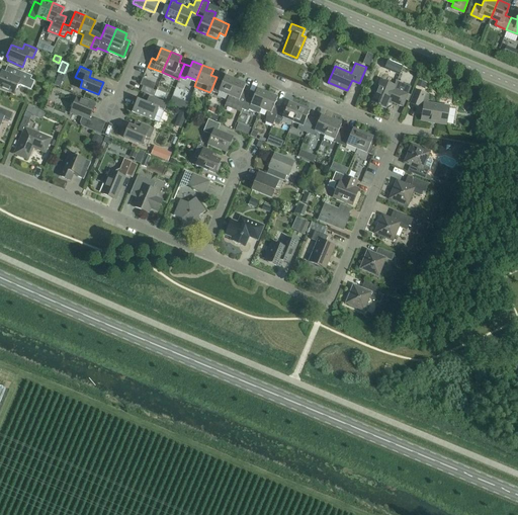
[(1,69),(0,71),(0,85),(13,91),(16,84),(19,83),(30,87),(34,78),(30,77),(31,73),(19,69),(17,75),(1,69)]
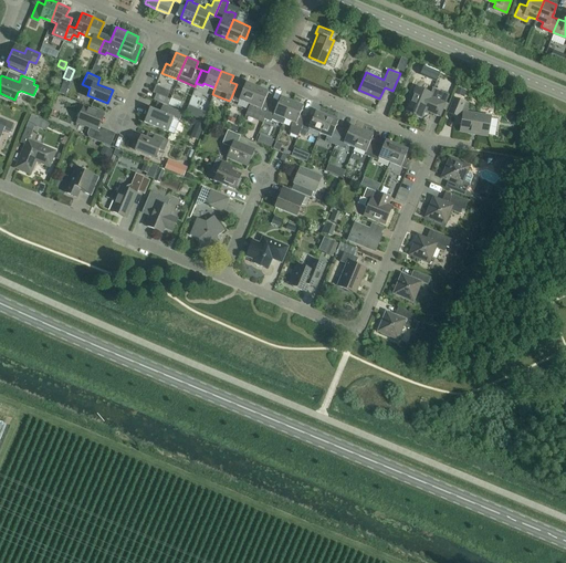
[(242,86),(237,84),(231,97),(238,100),(238,97),(250,102),(257,85),(245,81),(242,86)]
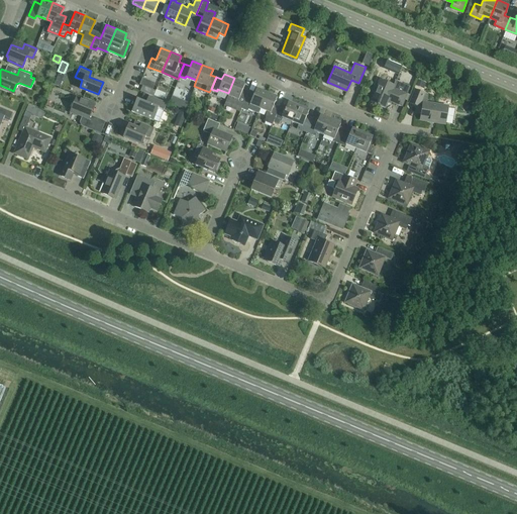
[(418,77),(415,84),(423,87),(426,80),(418,77)]
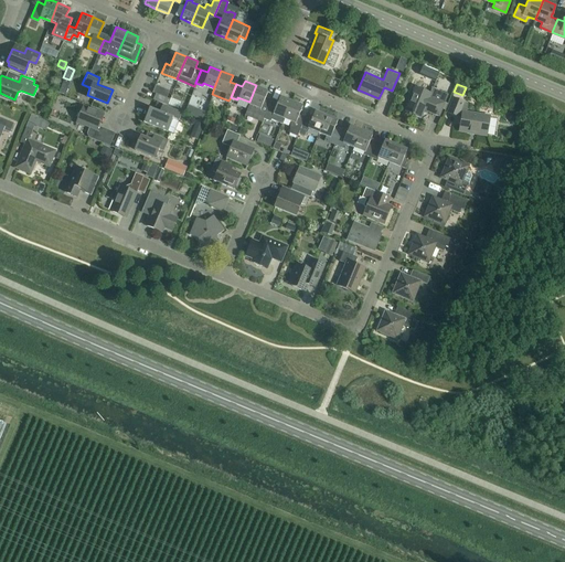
[(263,117),(266,112),(265,112),(272,97),(265,95),(267,89),(256,85),(249,102),(256,105),(253,113),(263,117)]
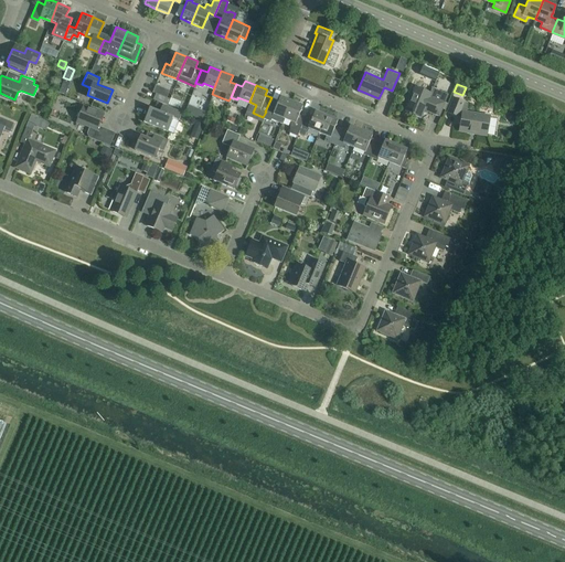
[(414,85),(404,109),(420,116),(424,108),(428,109),(438,114),(445,101),(448,92),(432,85),(429,91),(414,85)]
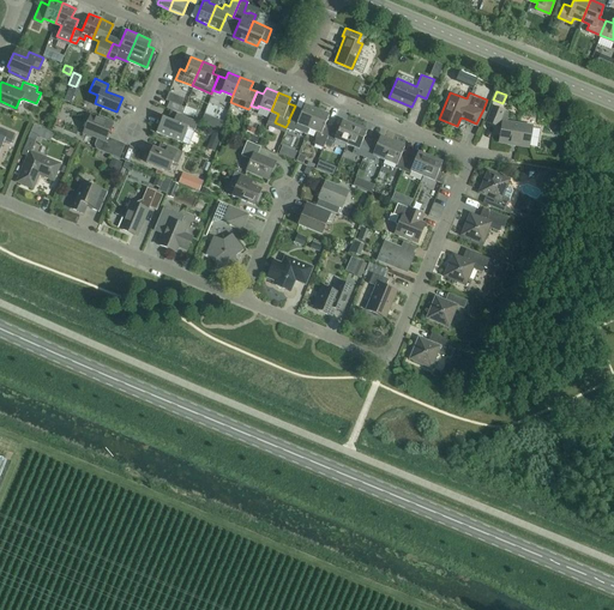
[(185,106),(169,98),(166,106),(181,112),(185,106)]
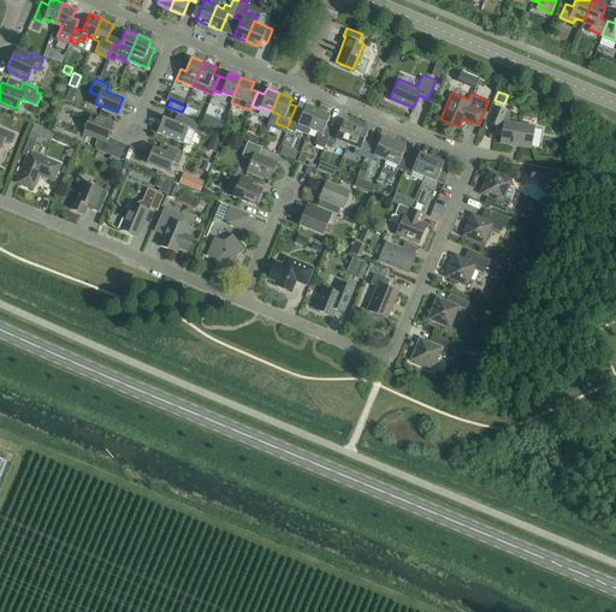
[(185,106),(182,112),(194,117),(196,108),(185,104),(185,106)]
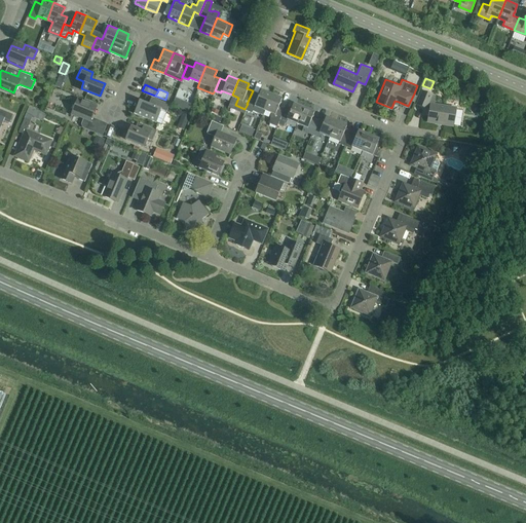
[(254,104),(264,108),(271,92),(260,88),(258,92),(253,90),(247,104),(248,104),(253,106),(254,104)]
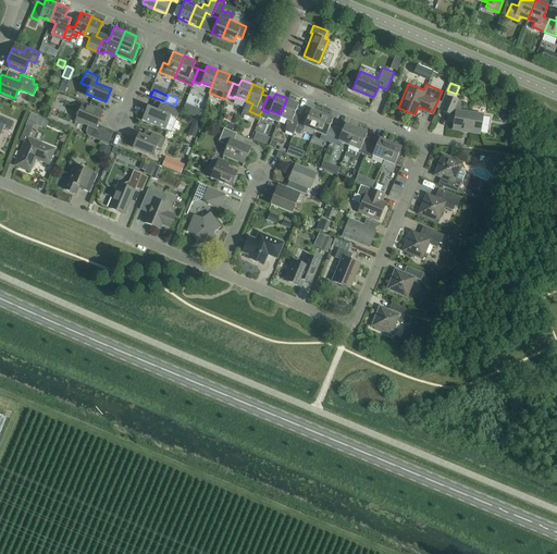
[(456,109),(457,99),(447,95),(441,109),(452,113),(455,113),(453,126),(479,131),(482,113),(456,109)]
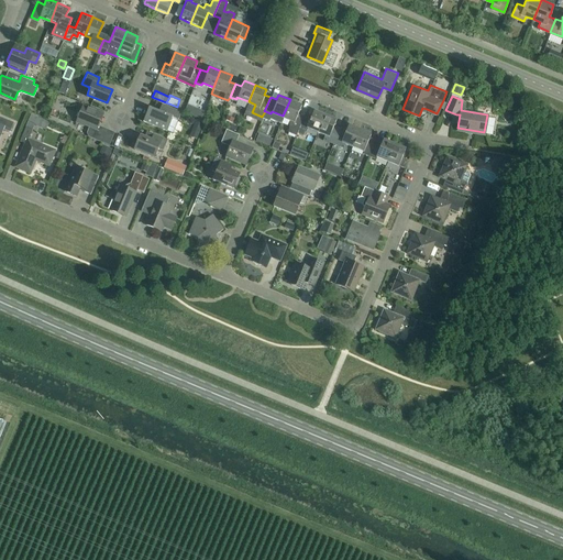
[(301,103),(290,99),(283,116),(294,121),(293,125),(298,128),(304,114),(298,112),(301,103)]
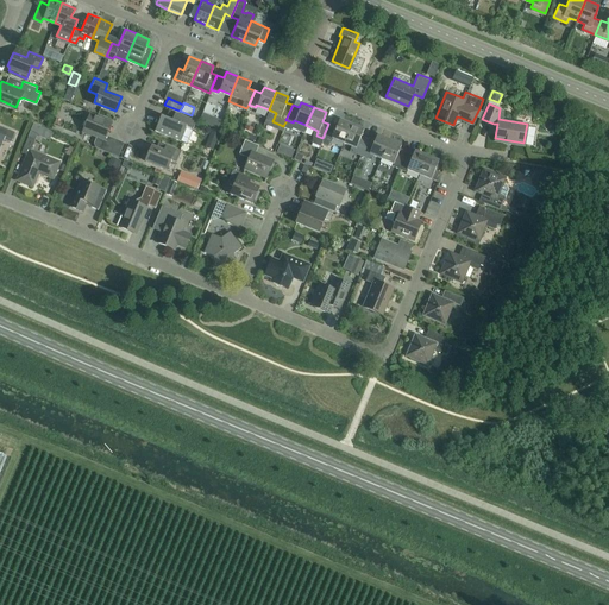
[(174,109),(170,117),(161,113),(156,126),(169,132),(170,139),(179,143),(186,139),(189,132),(187,125),(192,127),(195,119),(174,109)]
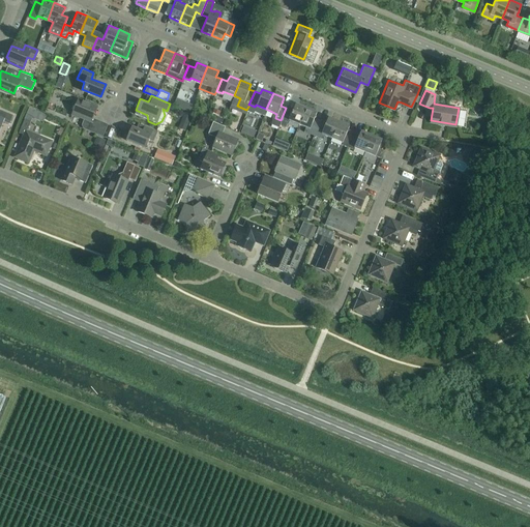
[(96,132),(100,120),(92,116),(96,107),(78,98),(71,112),(84,116),(81,123),(83,126),(96,132)]
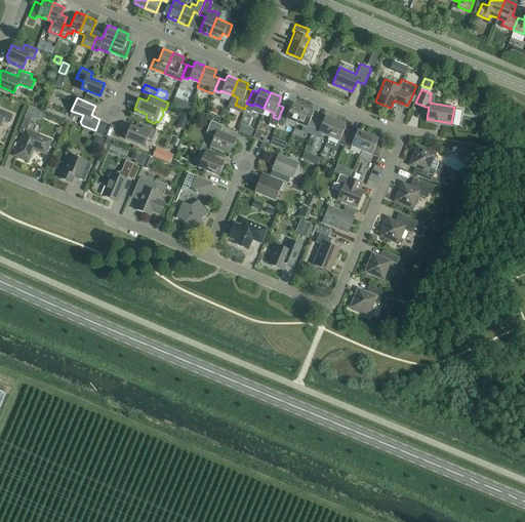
[(185,99),(182,106),(188,109),(190,102),(185,99)]
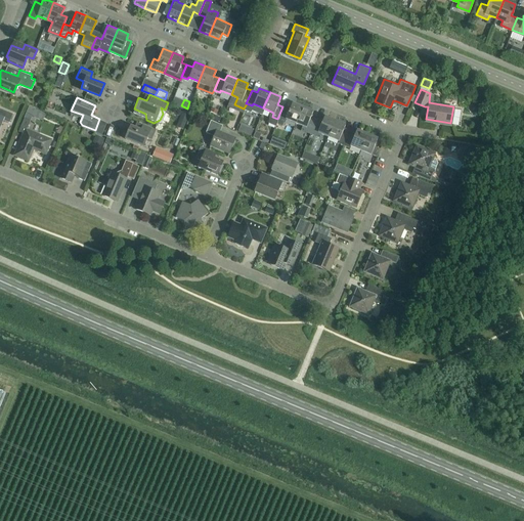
[(286,117),(296,122),(302,105),(292,101),(289,110),(282,106),(277,119),(276,122),(282,124),(286,117)]
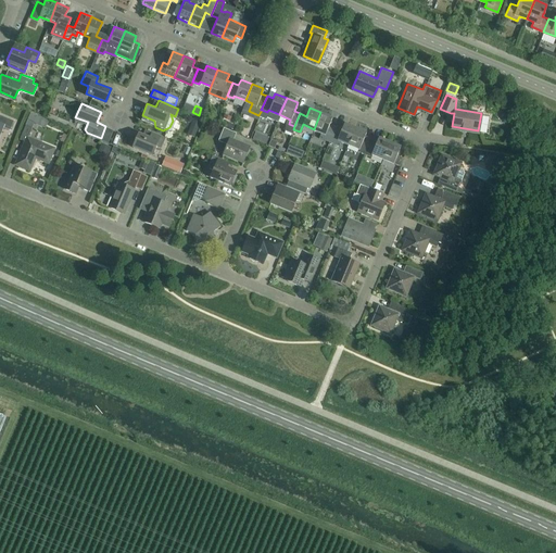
[(30,111),(27,118),(33,121),(36,113),(30,111)]
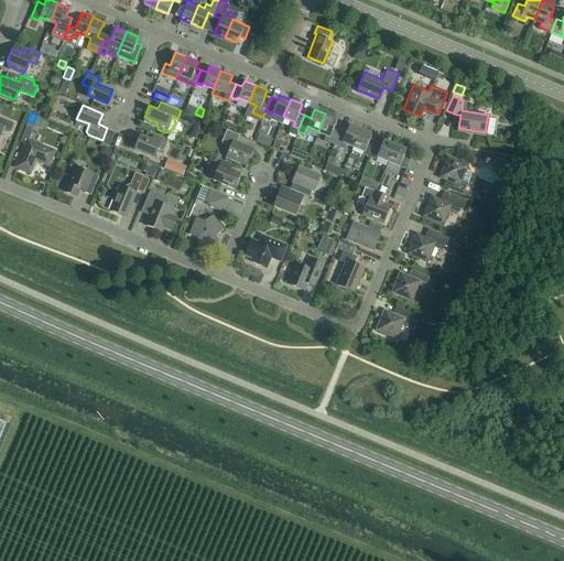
[(334,142),(339,127),(334,125),(336,118),(325,114),(318,131),(325,133),(324,138),(334,142)]
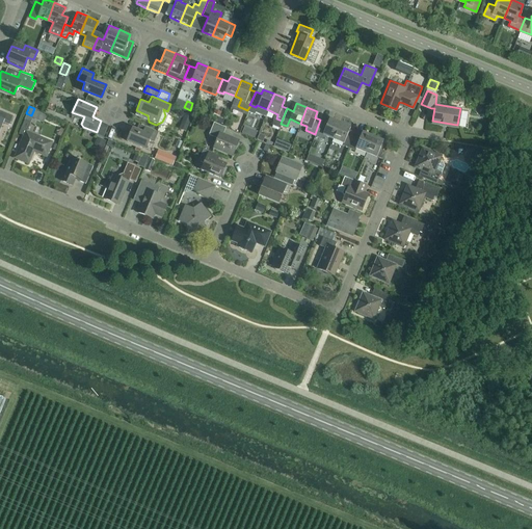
[(9,123),(12,113),(0,108),(0,124),(2,120),(9,123)]
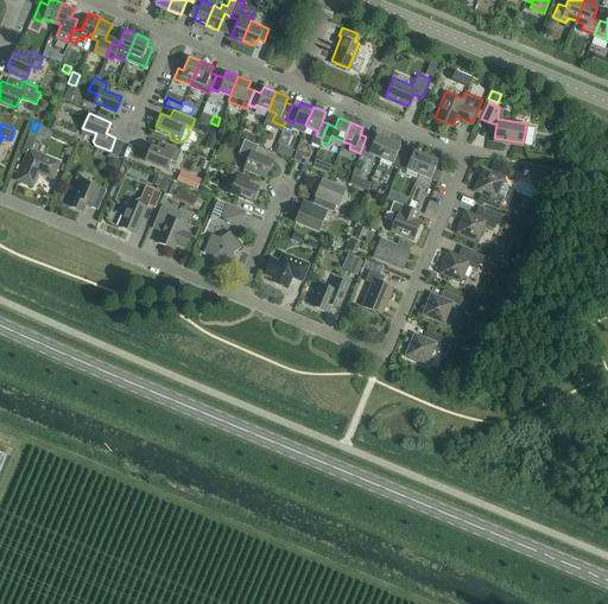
[(203,148),(208,135),(198,131),(192,144),(203,148)]
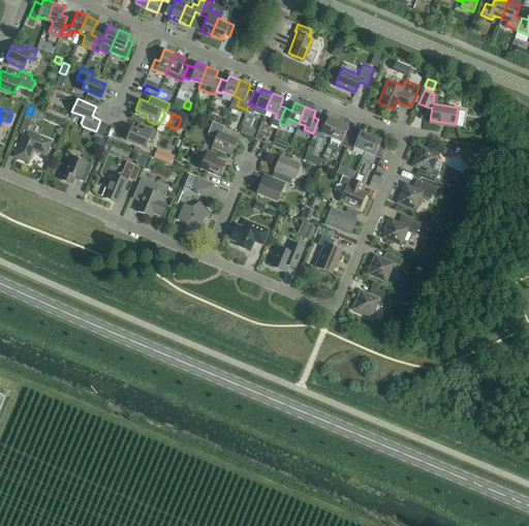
[(318,119),(313,133),(322,137),(324,133),(331,136),(338,120),(327,116),(324,122),(318,119)]
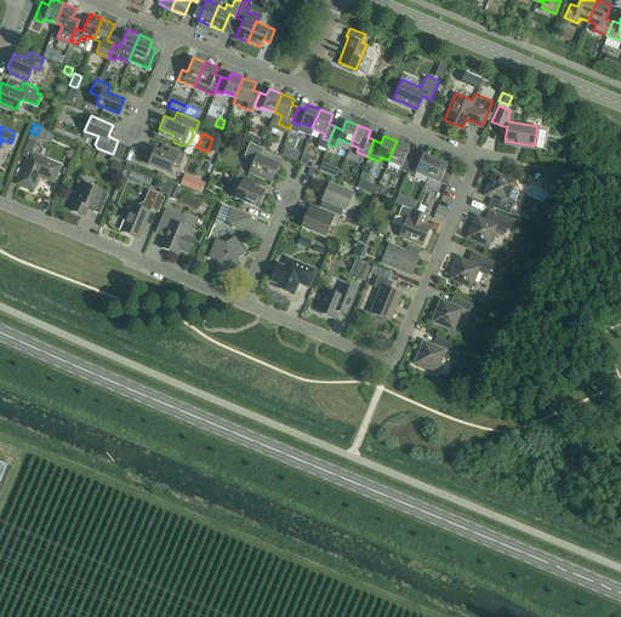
[(39,172),(53,178),(60,164),(30,152),(35,140),(28,137),(21,153),(28,156),(18,181),(33,187),(39,172)]
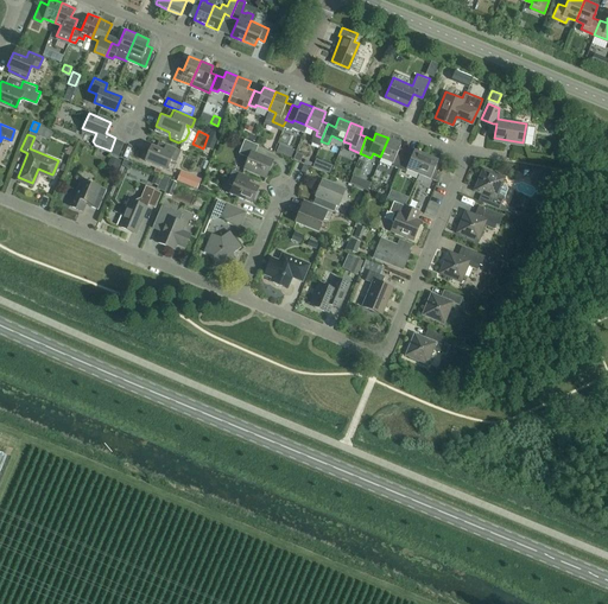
[(248,156),(244,166),(266,175),(272,158),(254,151),(258,142),(245,138),(239,151),(248,156)]
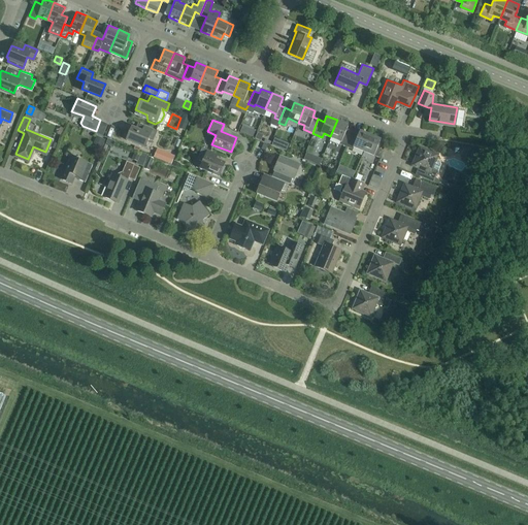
[(337,120),(330,136),(340,140),(339,142),(345,144),(351,132),(345,130),(348,124),(337,120)]
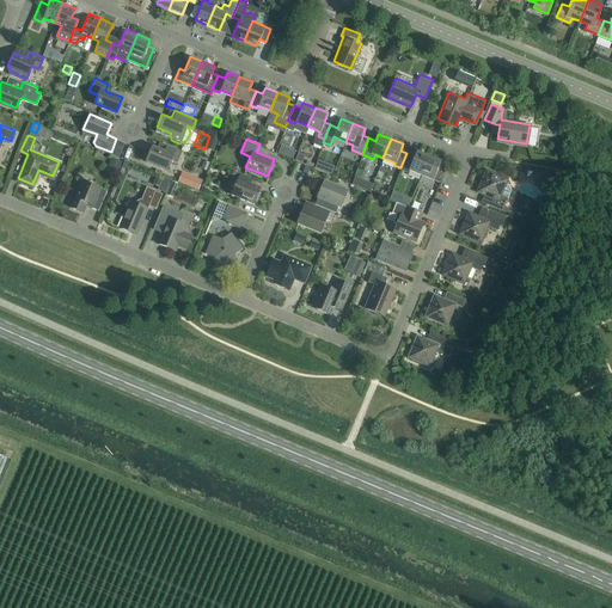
[(177,161),(182,149),(167,143),(165,149),(164,149),(154,146),(151,147),(146,159),(167,169),(171,159),(177,161)]
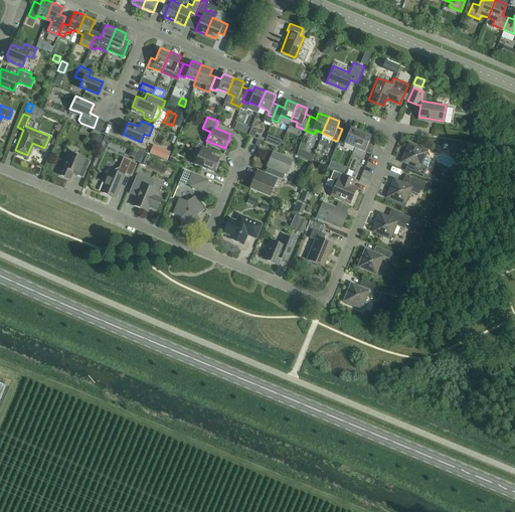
[(342,129),(337,141),(343,144),(344,142),(354,146),(360,130),(350,126),(348,131),(342,129)]
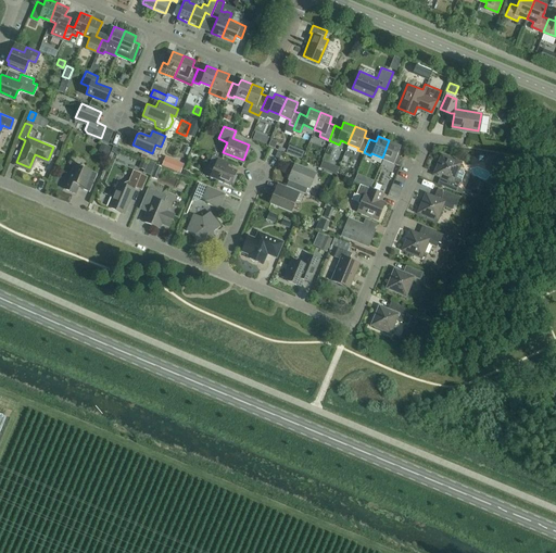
[(389,140),(382,158),(393,162),(396,153),(400,145),(389,140)]
